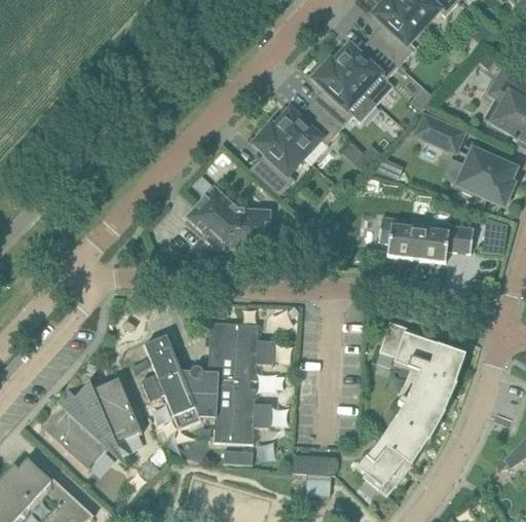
[(384,0),(372,13),(386,27),(373,41),(399,65),(413,49),(407,43),(422,27),(392,0),(384,0)]
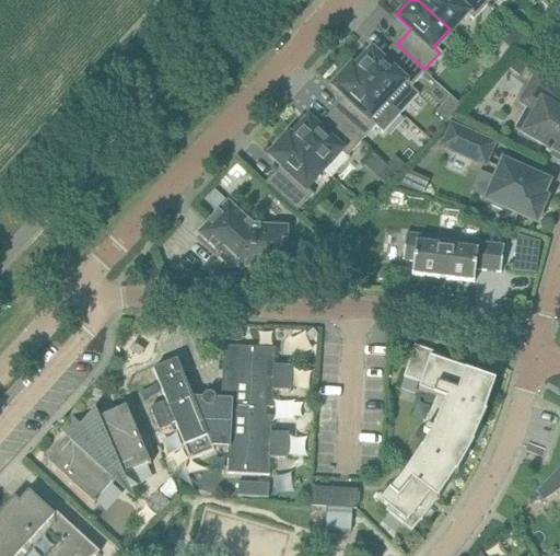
[(418,0),(450,29),(467,10),(473,16),(488,0),(418,0)]
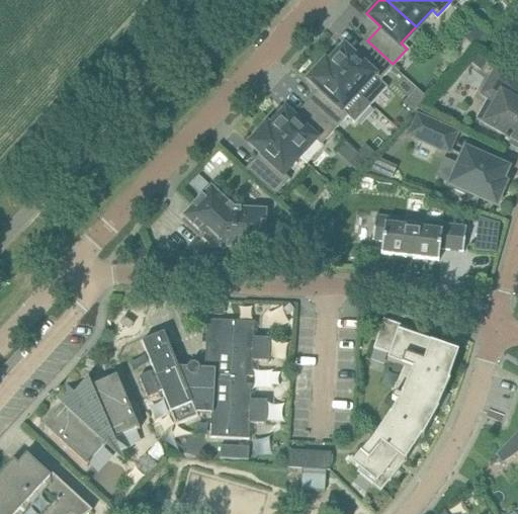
[(325,59),(324,60),(370,102),(386,84),(379,78),(393,64),(367,40),(355,55),(344,44),(328,61),(325,59)]
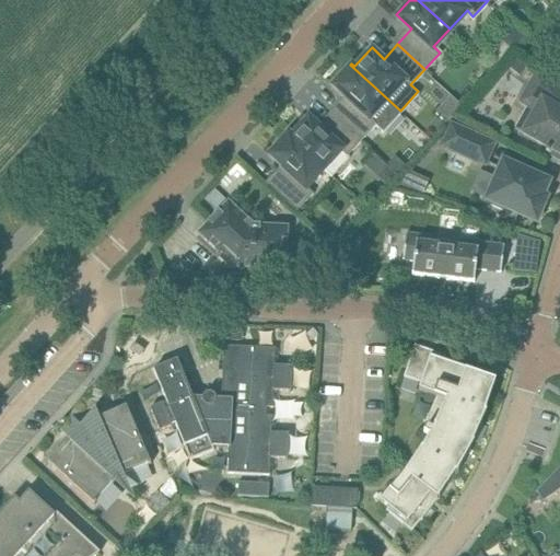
[(350,65),(333,83),(348,97),(334,113),(361,138),(375,123),(383,129),(400,111),(350,65)]
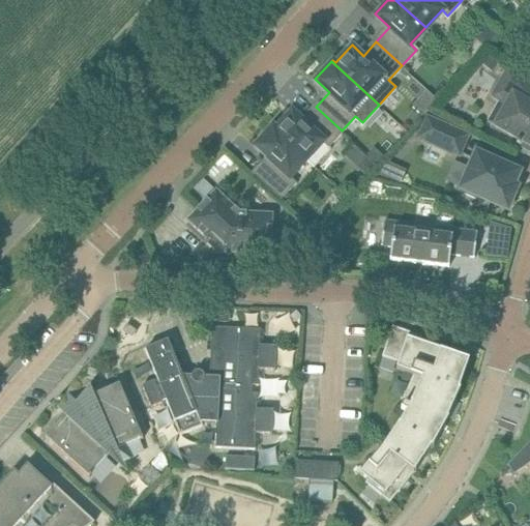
[(529,80),(508,65),(493,92),(507,100),(503,109),(495,122),(519,136),(517,139),(529,146),(529,101),(523,97),(529,85),(529,80)]
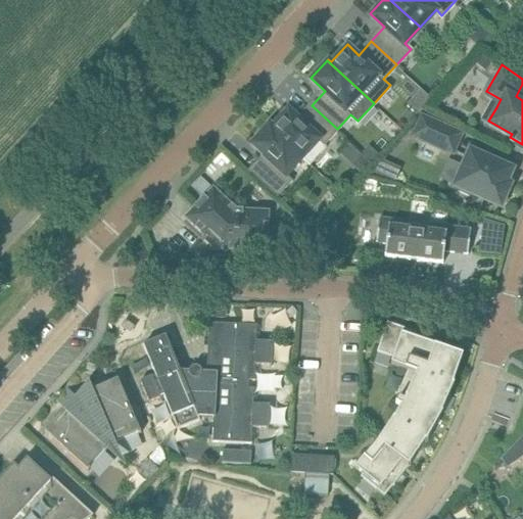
[(288,108),(272,126),(302,155),(310,161),(326,144),(324,142),(337,129),(312,105),(299,119),(288,108)]
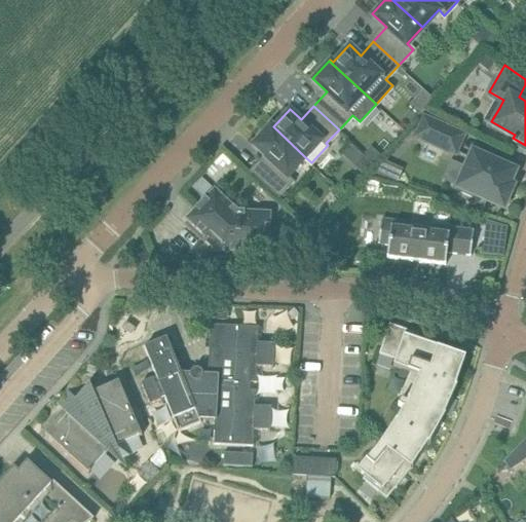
[(454,151),(463,133),(424,115),(416,134),(454,151)]
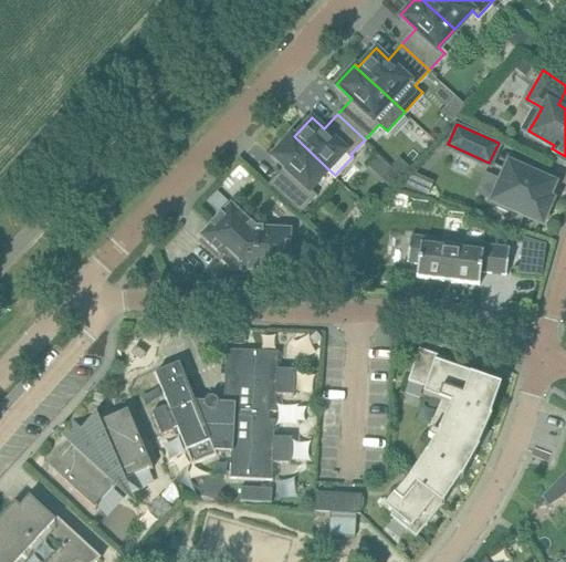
[(287,168),(272,185),(300,210),(316,193),(310,186),(327,168),(294,136),(291,134),(272,154),(287,168)]
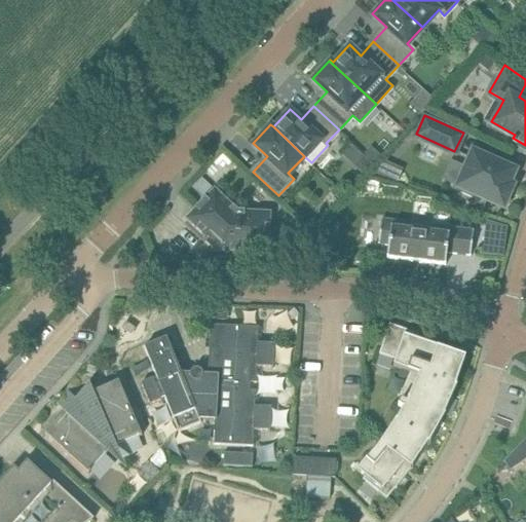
[(349,140),(340,150),(363,171),(372,161),(349,140)]
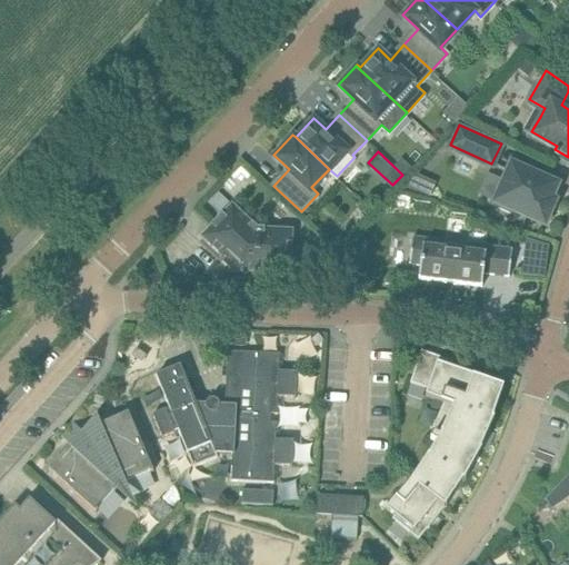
[(549,197),(556,182),(511,162),(495,199),(499,201),(498,205),(511,210),(512,207),(543,221),(546,217),(550,214),(552,208),(551,204),(553,198),(549,197)]
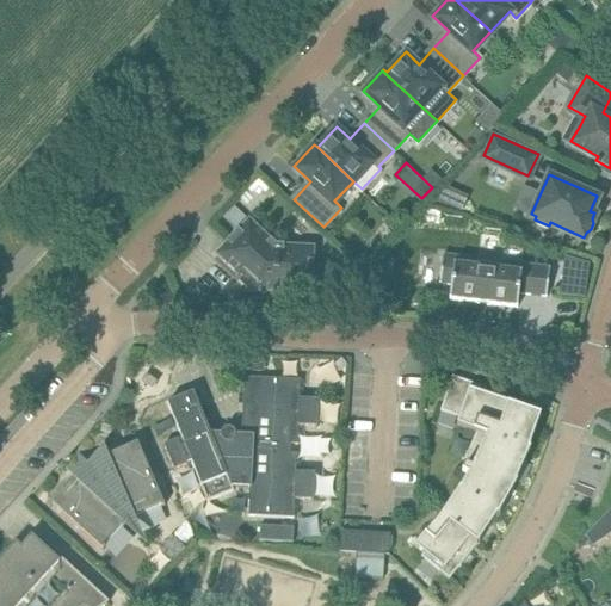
[(468,191),(446,181),(432,197),(462,206),(468,191)]
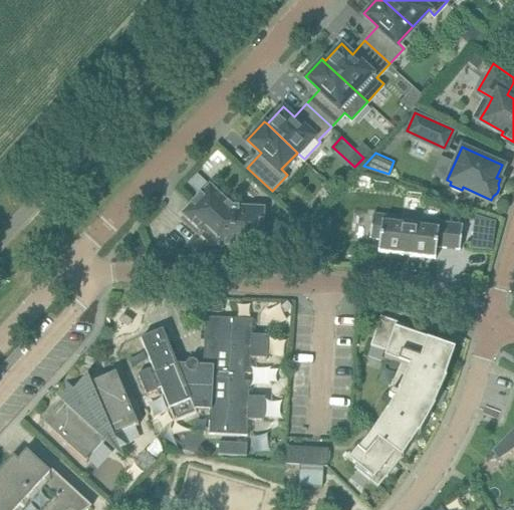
[(232,204),(209,183),(182,211),(202,230),(206,226),(216,234),(215,243),(261,245),(263,206),(232,204)]
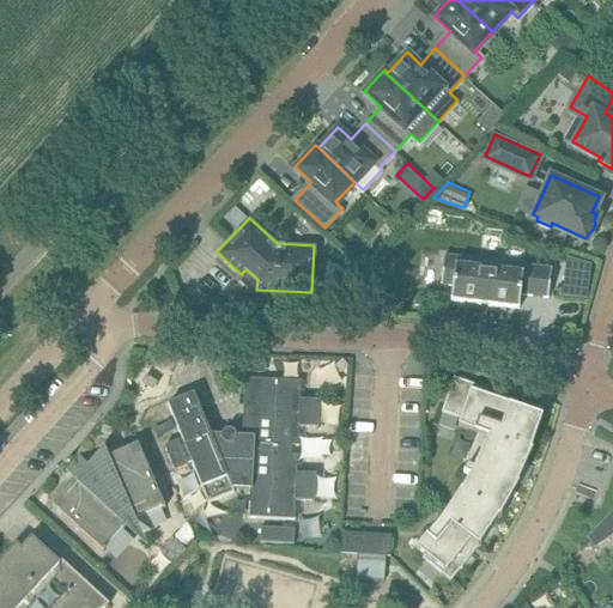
[(478,256),(444,251),(441,280),(453,281),(450,296),(519,304),(520,290),(548,293),(552,265),(502,259),(501,267),(477,265),(478,256)]
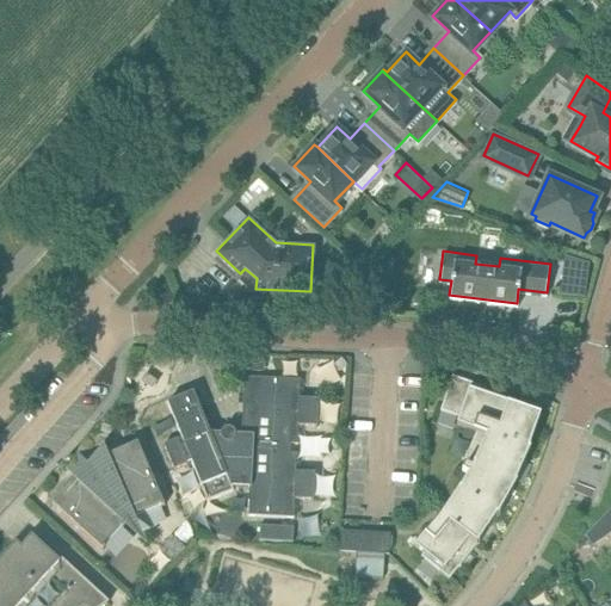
[(587,278),(590,257),(567,253),(565,276),(587,278)]
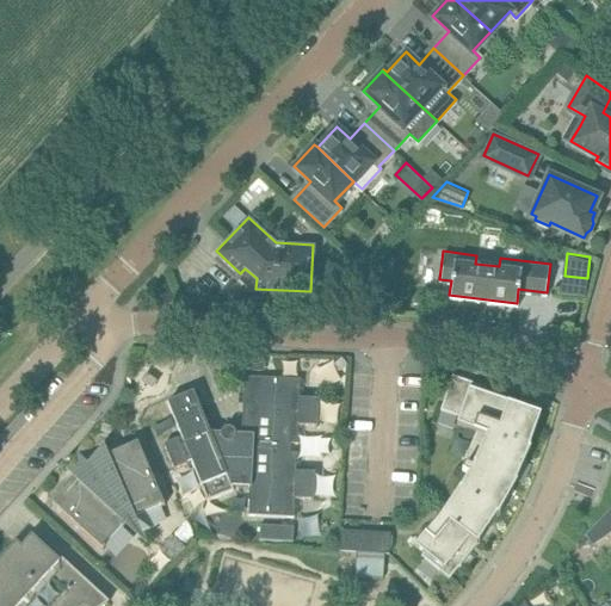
[(586,279),(562,277),(560,291),(584,294),(586,279)]
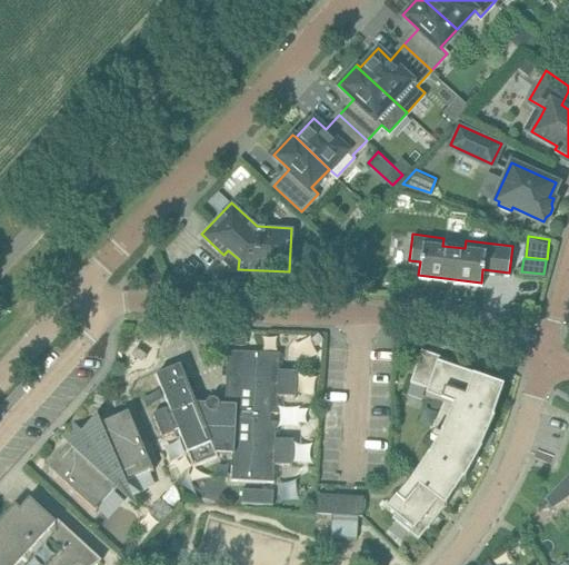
[(418,536),(443,505),(462,478),(463,478),(481,447),(480,446),(493,416),(492,416),(503,384),(475,375),(476,373),(450,364),(452,358),(421,347),(410,379),(427,386),(425,392),(443,399),(432,425),(441,429),(440,430),(441,430),(439,433),(433,429),(430,436),(436,439),(428,453),(411,478),(410,477),(402,486),(402,485),(386,506),(393,513),(391,515),(418,536)]
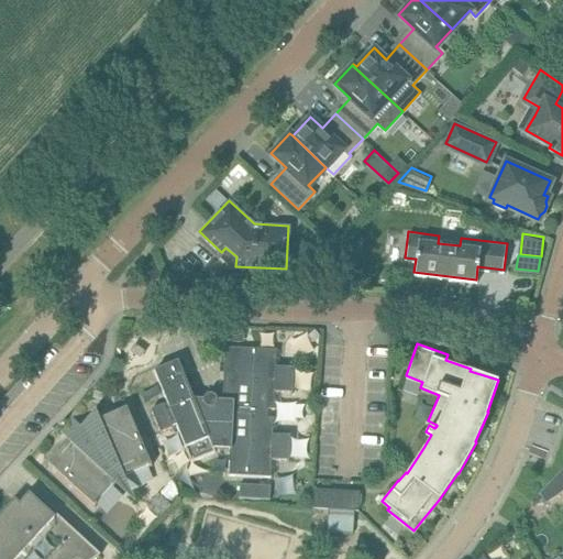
[(222,398),(217,397),(217,396),(216,395),(214,394),(213,393),(212,393),(211,392),(209,392),(208,393),(207,393),(206,394),(205,395),(203,396),(203,397),(194,396),(178,359),(154,369),(166,399),(151,407),(159,430),(176,424),(190,459),(214,449),(213,446),(229,447),(228,472),(271,474),(272,457),(289,458),(290,433),(273,431),(274,415),(267,414),(267,406),(274,406),(275,390),(293,390),(294,365),(276,364),(277,347),(224,344),(222,398)]
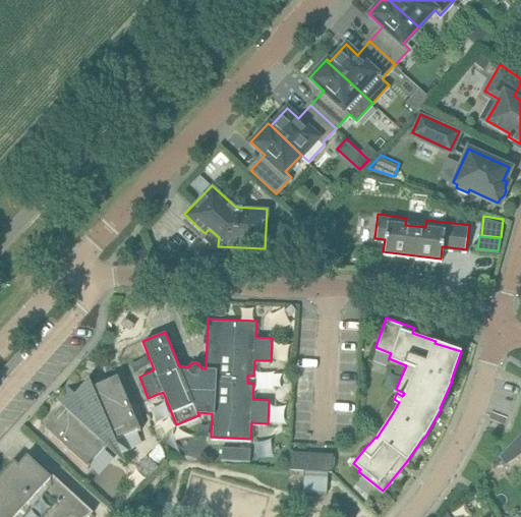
[(139,428),(117,375),(83,389),(87,396),(73,405),(68,400),(44,426),(87,466),(89,464),(87,463),(103,446),(105,447),(106,445),(100,440),(110,432),(113,440),(116,439),(115,437),(136,427),(137,429),(139,428)]
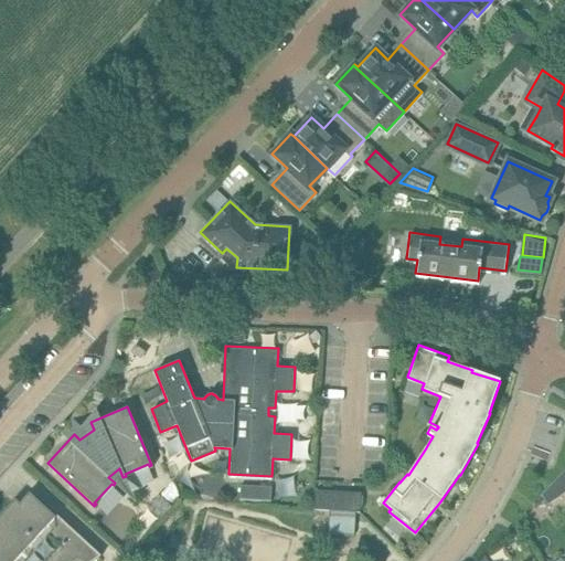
[(564,466),(541,493),(547,501),(564,488),(564,466)]
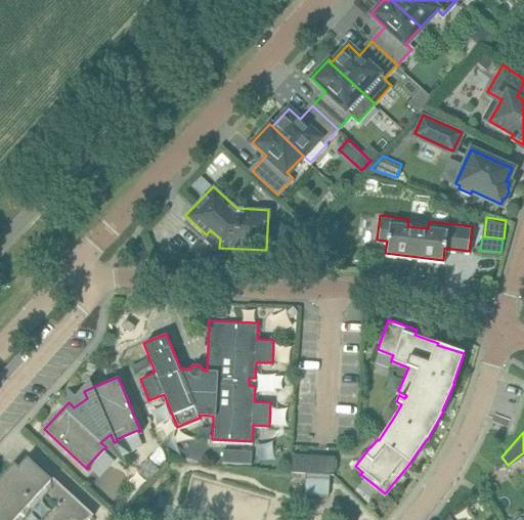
[(334,473),(334,472),(335,455),(292,452),(291,470),(334,473)]
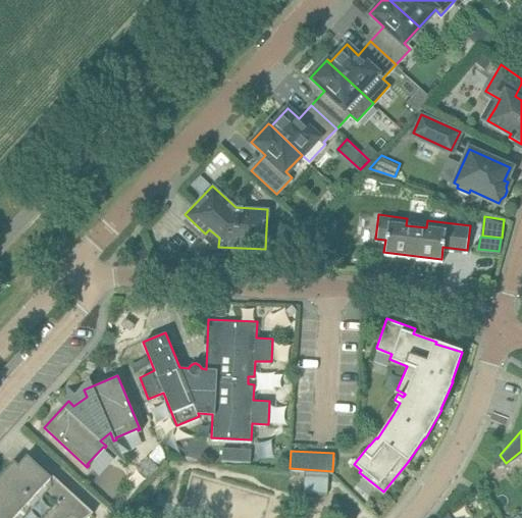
[(0,517),(84,517),(93,512),(51,474),(49,476),(27,455),(17,465),(14,462),(15,461),(14,460),(0,475),(0,517)]
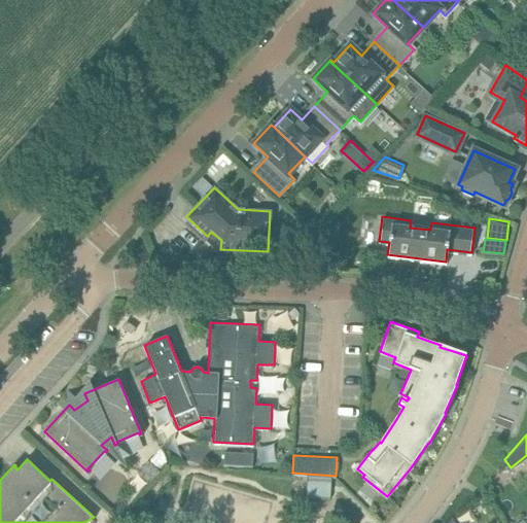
[(307,474),(306,494),(330,496),(331,476),(307,474)]
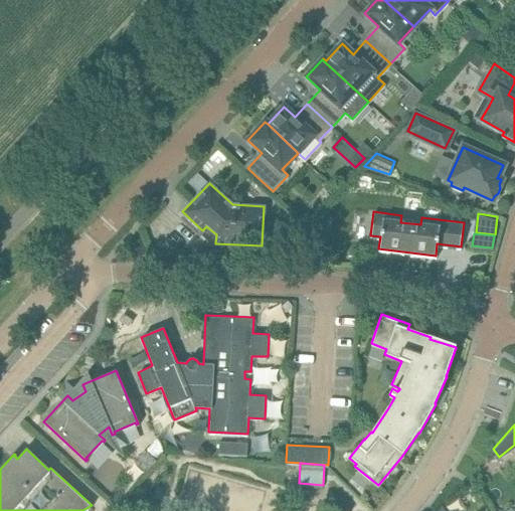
[(448,510),(442,502),(434,510),(448,510)]
